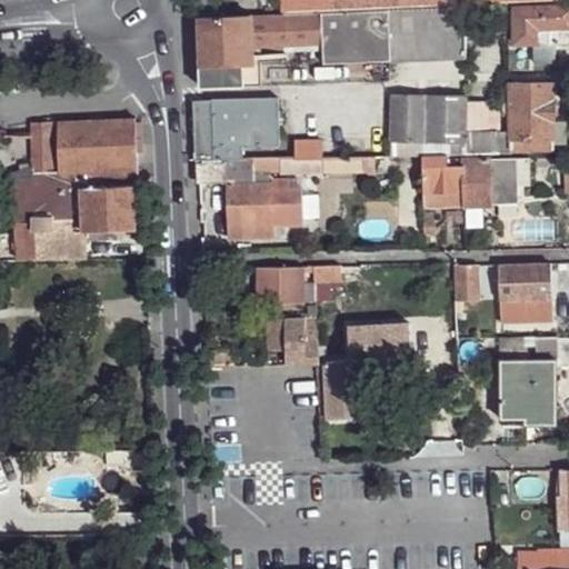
[(285,0),(286,9),(485,0),(285,0)]
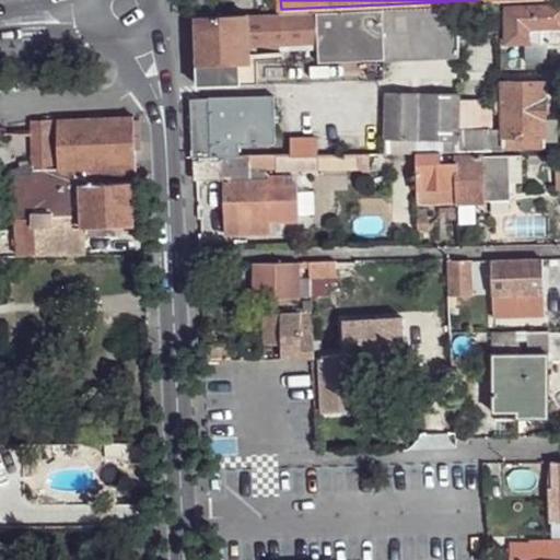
[(383,60),(383,61),(459,58),(457,6),(382,9),(383,60)]
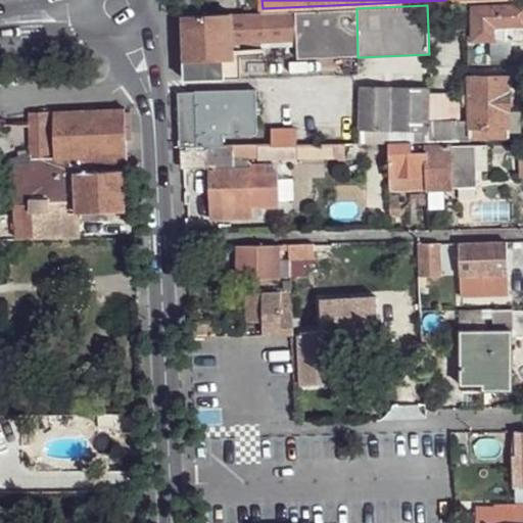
[(522,5),(472,6),(473,40),(490,39),(511,39),(522,38),(522,5)]
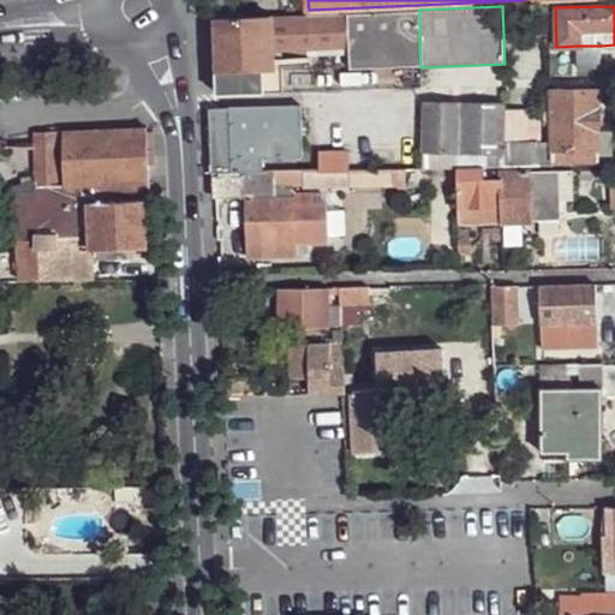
[(215,18),(218,94),(282,91),(281,48),(348,46),(350,69),(421,66),(419,10),(215,18)]
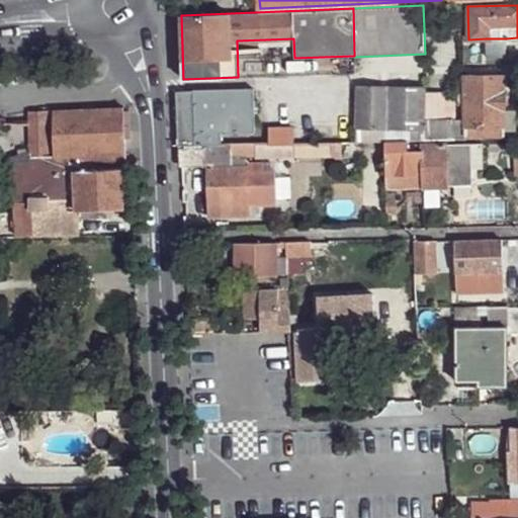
[(486,38),(486,57),(506,56),(506,38),(486,38)]
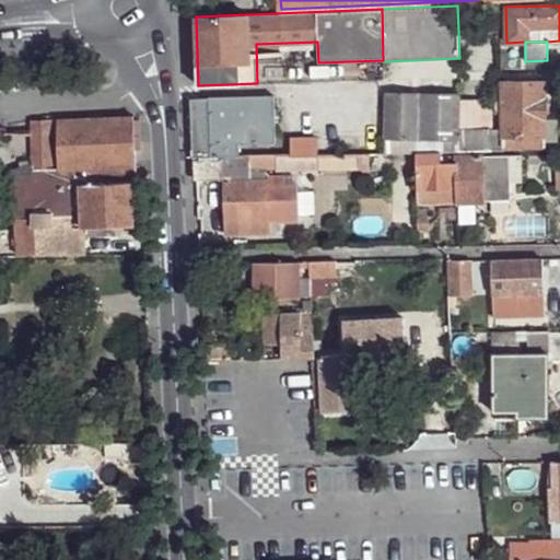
[(502,111),(503,148),(545,147),(545,141),(545,119),(544,83),(502,83),(502,101),(496,101),(496,111),(502,111)]
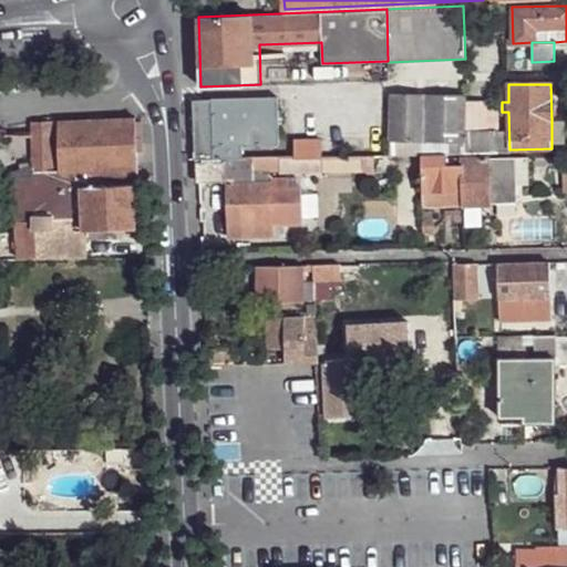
[(391,94),(390,155),(393,155),(421,154),(472,153),(497,153),(497,131),(463,132),(464,96),(391,94)]
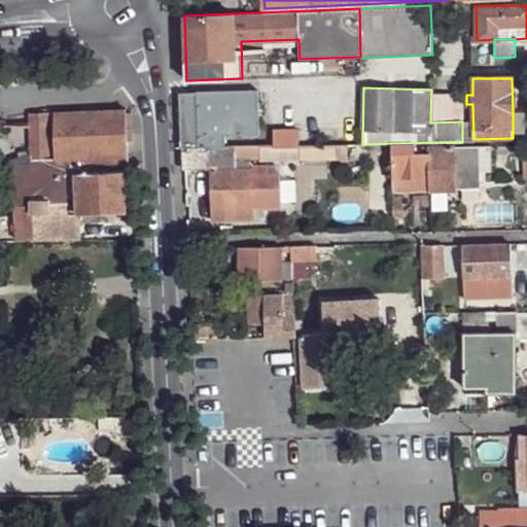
[(178,93),(183,147),(225,146),(224,135),(259,135),(257,90),(197,92),(197,93),(178,93)]
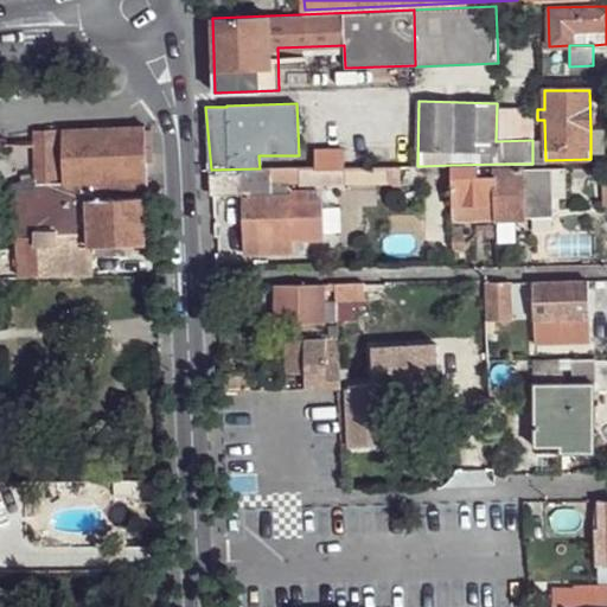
[(532,103),(497,103),(496,141),(532,140),(532,103)]
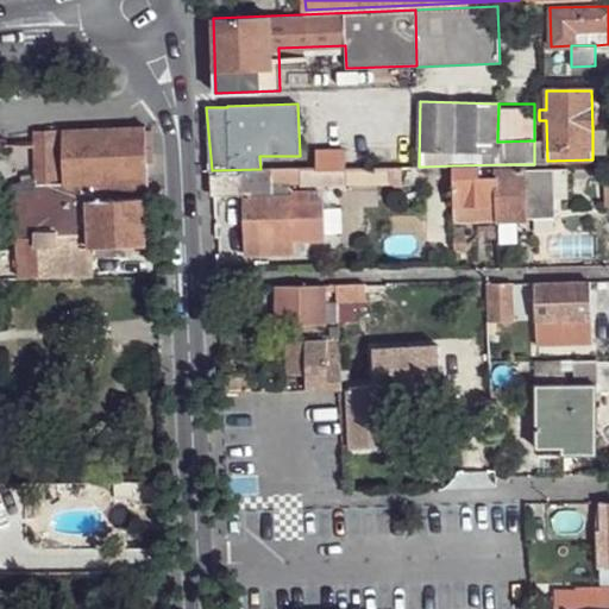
[(88,184),(90,249),(95,248),(131,246),(145,246),(144,198),(150,198),(148,162),(154,162),(151,131),(145,131),(145,126),(63,130),(63,131),(64,186),(88,184)]
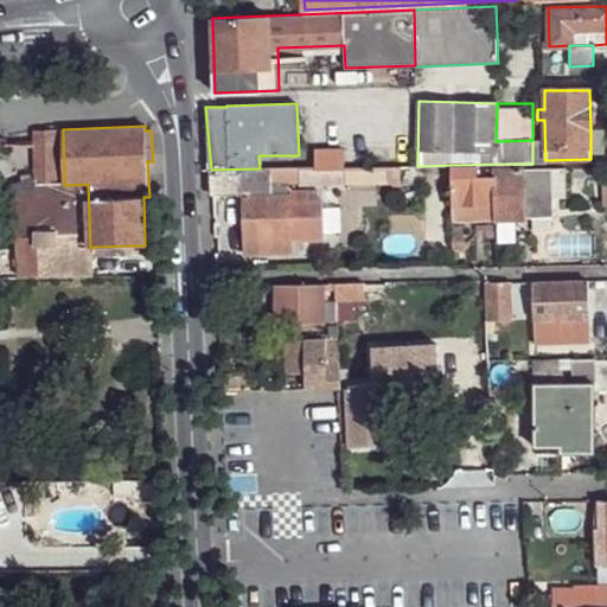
[(590,129),(590,153),(605,154),(604,129),(590,129)]
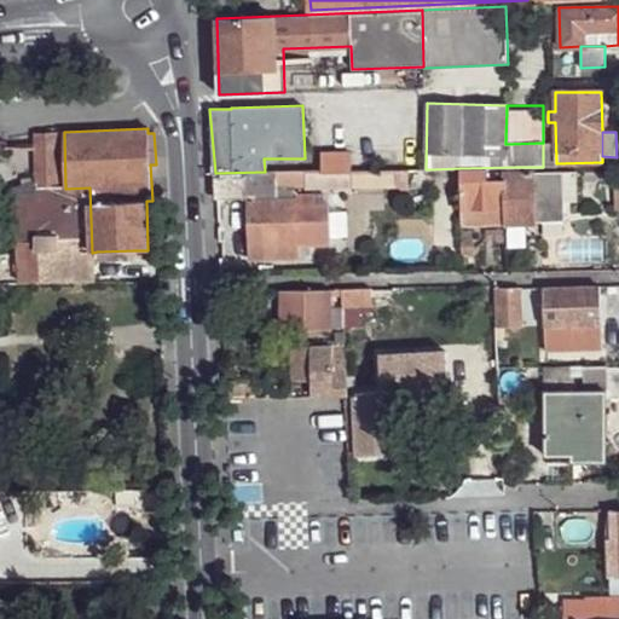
[(94,283),(93,261),(85,262),(85,258),(84,252),(92,253),(90,187),(65,189),(59,189),(57,133),(34,134),(36,189),(36,194),(9,194),(10,243),(16,242),(18,283),(94,283)]
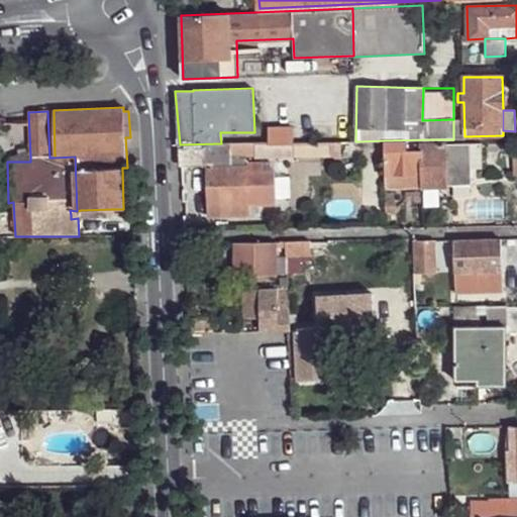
[(268,127),(269,142),(279,142),(293,142),(293,127),(268,127)]
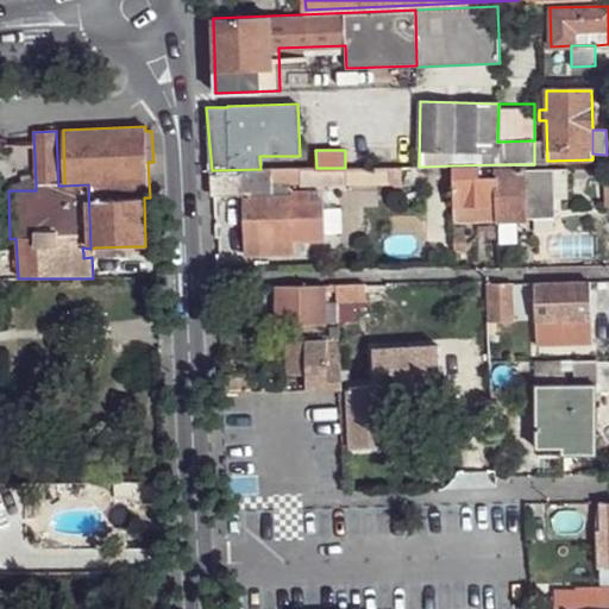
[(452,165),(453,221),(500,220),(516,219),(556,218),(556,199),(554,169),(507,170),(507,164),(452,165)]
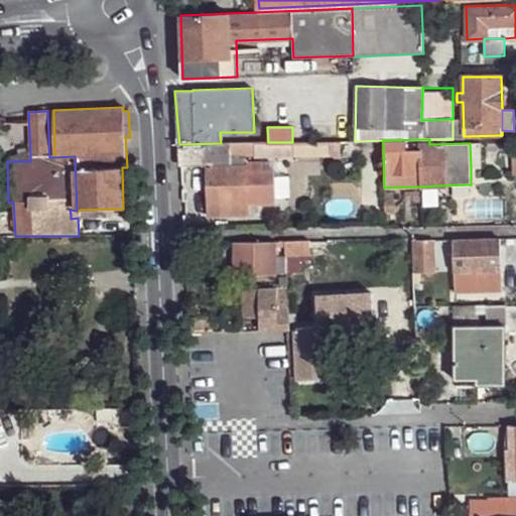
[(292,142),(278,142),(279,154),(328,153),(327,141),(292,142)]
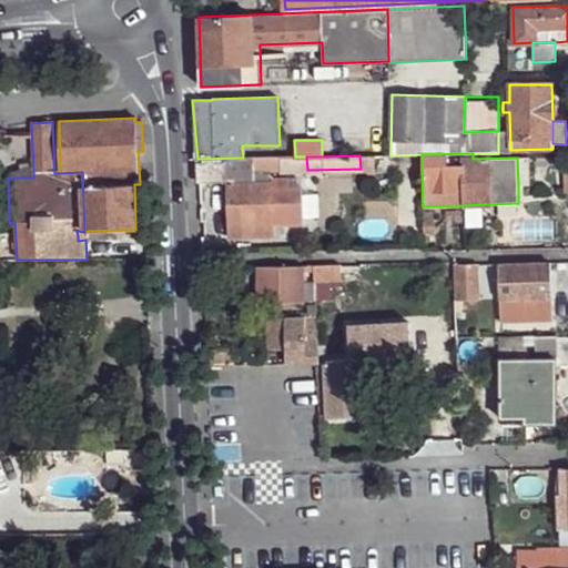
[(374,155),(374,169),(394,169),(394,155),(391,155),(388,155),(374,155)]
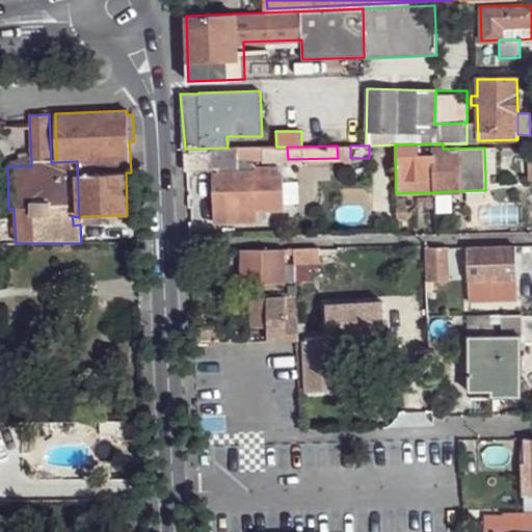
[(187,153),(188,171),(208,169),(213,171),(238,171),(238,161),(254,160),(262,160),(262,147),(228,148),(228,151),(187,153)]
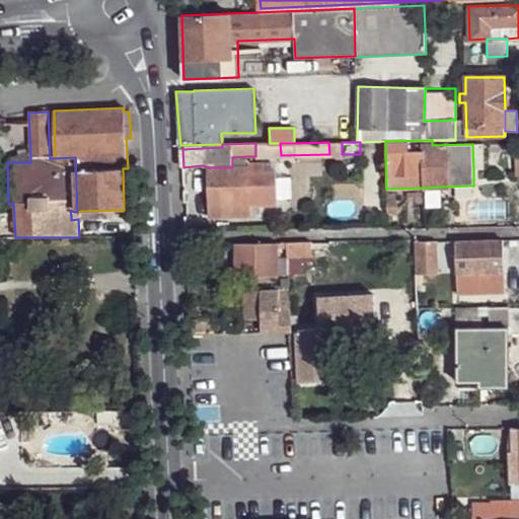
[(255,143),(255,156),(281,156),(281,155),(280,143),(270,143),(255,143)]
